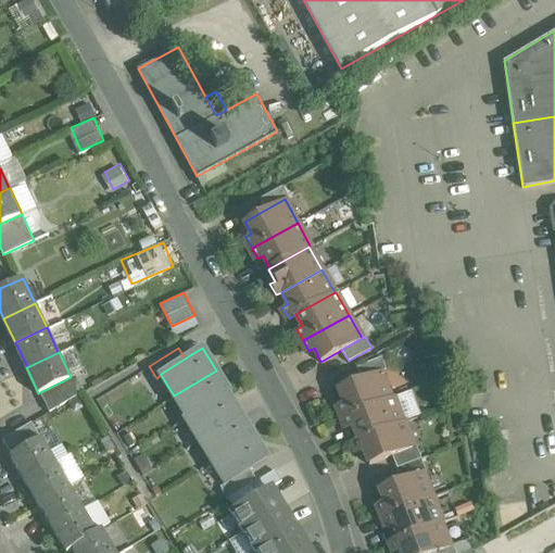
[(381,356),(357,365),(362,377),(379,371),(387,368),(381,356)]
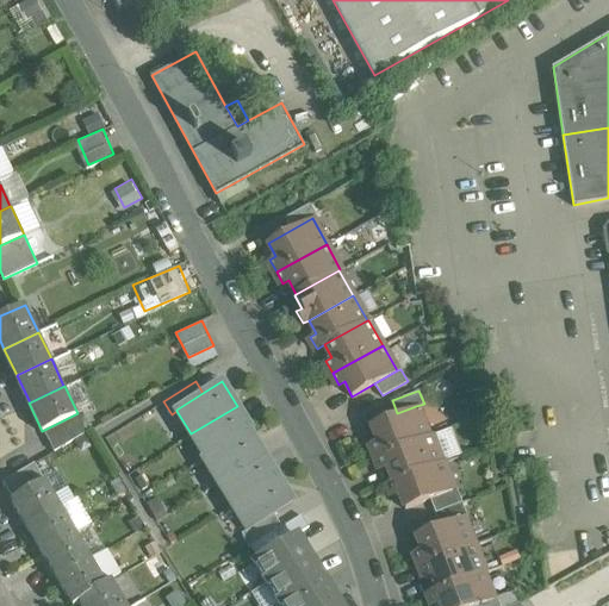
[(237,406),(191,433),(205,457),(203,458),(204,458),(252,429),(237,406)]
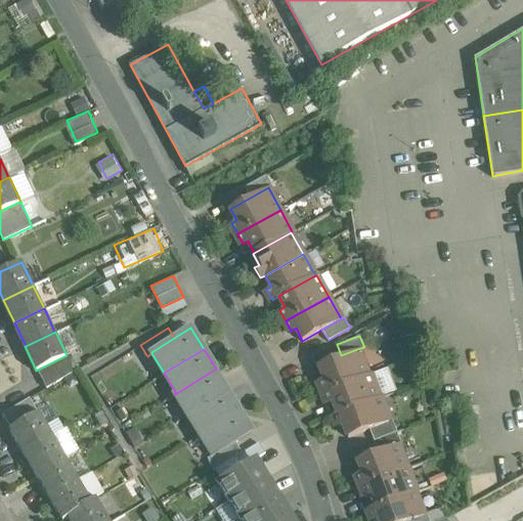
[(341,355),(319,364),(324,378),(319,380),(323,392),(367,375),(357,349),(341,355)]
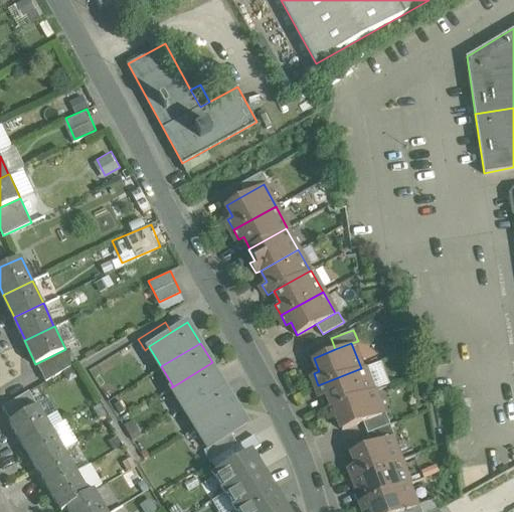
[(65,349),(37,363),(46,380),(77,362),(69,347),(65,349)]
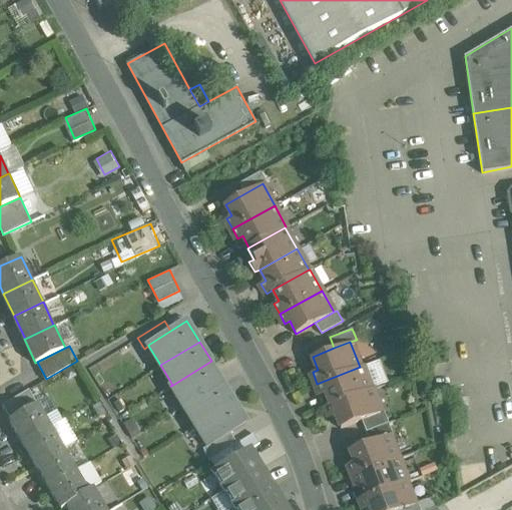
[(211,361),(171,386),(183,406),(221,382),(210,363),(211,362),(211,361)]
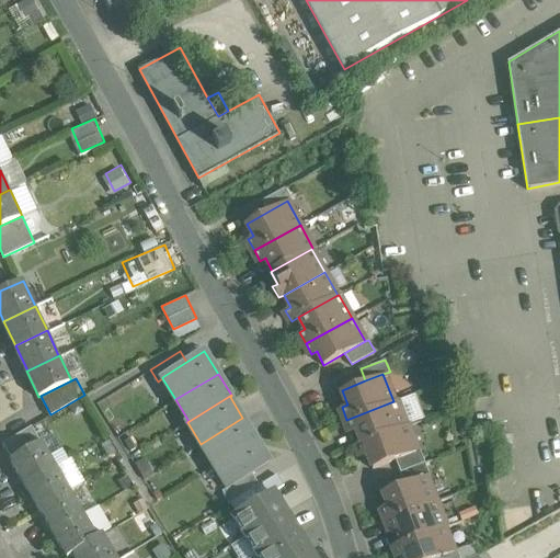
[(393,401),(346,420),(351,431),(356,429),(362,442),(406,425),(396,401),(393,401)]
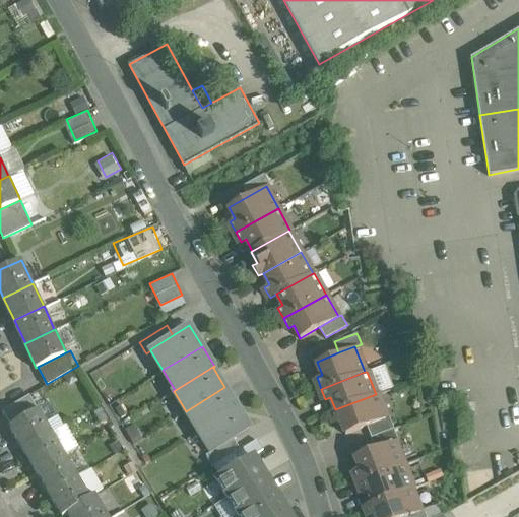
[(224,387),(186,411),(198,432),(238,407),(224,387)]
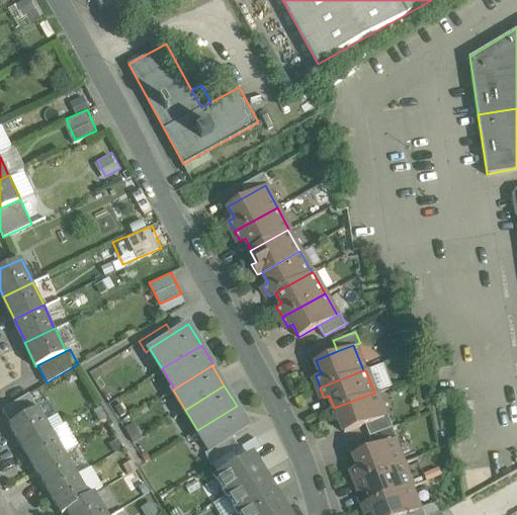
[(334,408),(330,410),(334,421),(340,419),(344,431),(365,423),(384,416),(384,415),(375,393),(374,393),(334,408)]
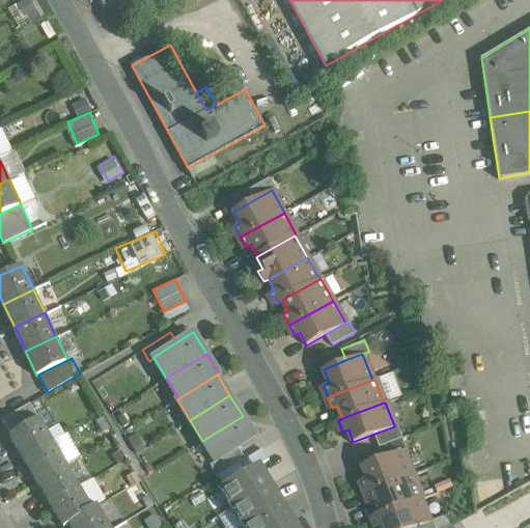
[(243,416),(202,441),(215,461),(216,462),(240,447),(255,437),(243,416)]
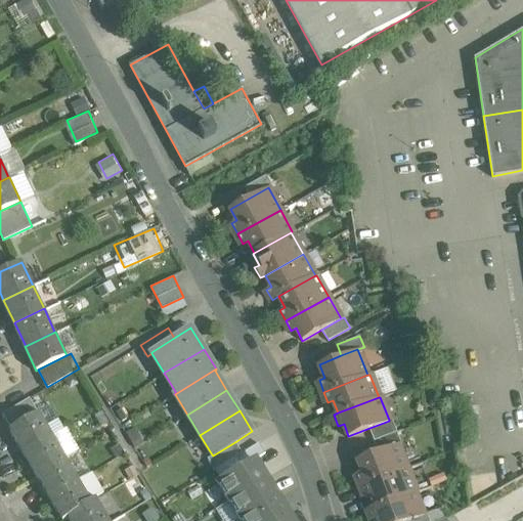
[(39,413),(10,429),(24,451),(52,435),(39,413)]
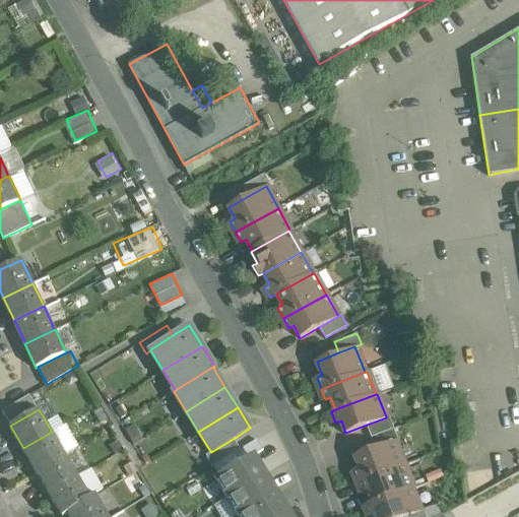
[(386,417),(367,425),(371,436),(394,428),(389,415),(386,416),(386,417)]
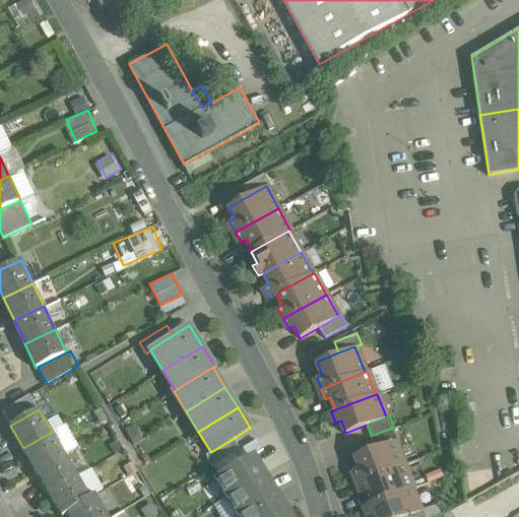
[(394,428),(371,436),(376,447),(395,440),(395,441),(399,440),(394,428)]
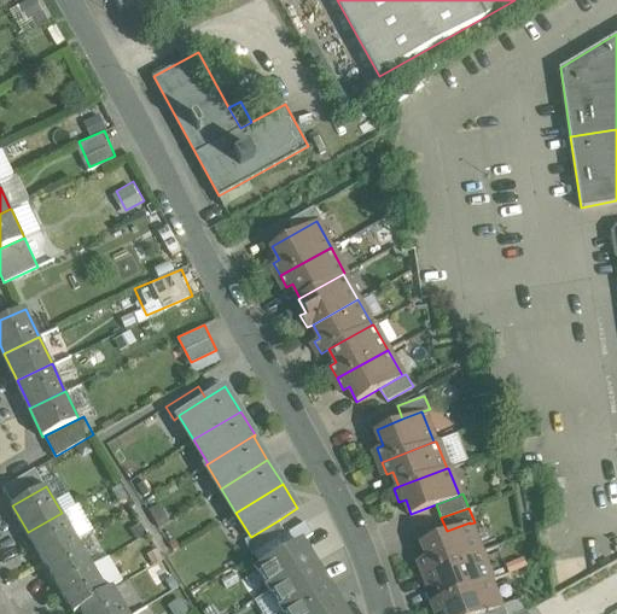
[(62,513),(28,532),(44,559),(77,539),(62,513)]
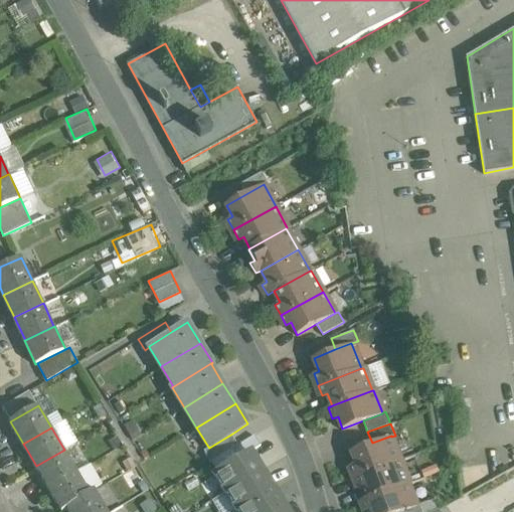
[(232,434),(209,448),(208,447),(204,450),(211,461),(231,449),(238,444),(232,434)]
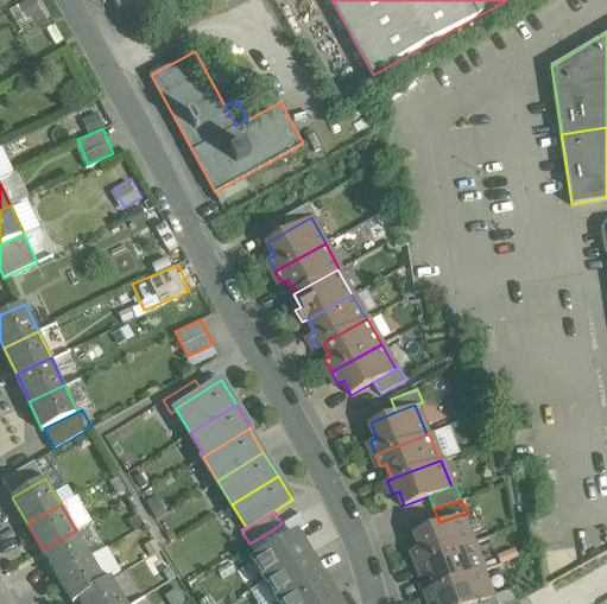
[(282,523),(273,529),(280,541),(295,532),(309,523),(301,512),(282,523)]
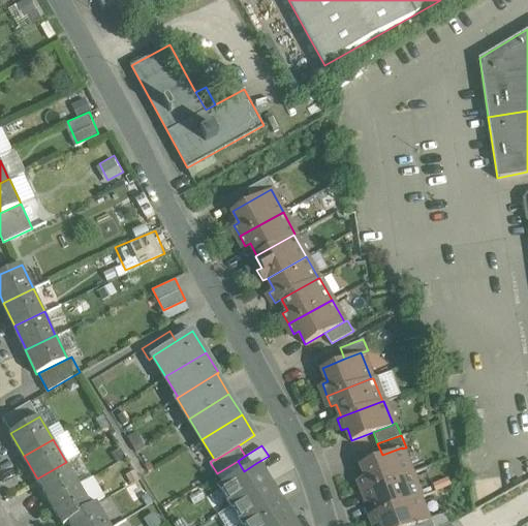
[(382,455),(361,464),(366,476),(361,478),(365,490),(410,471),(402,449),(402,447),(382,455)]
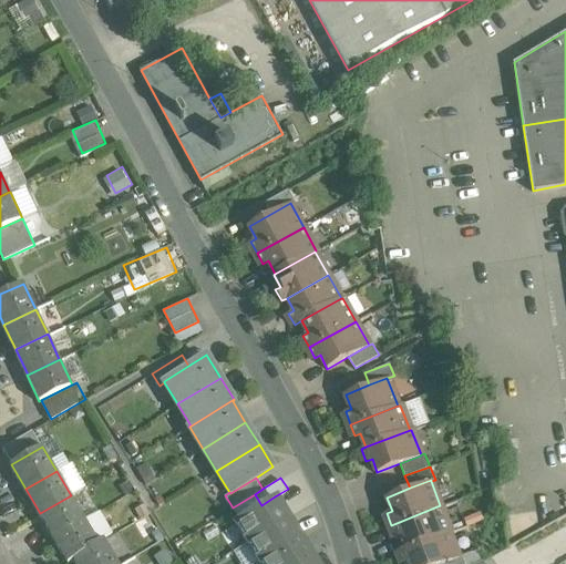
[(71,495),(40,513),(54,537),(84,519),(71,495)]
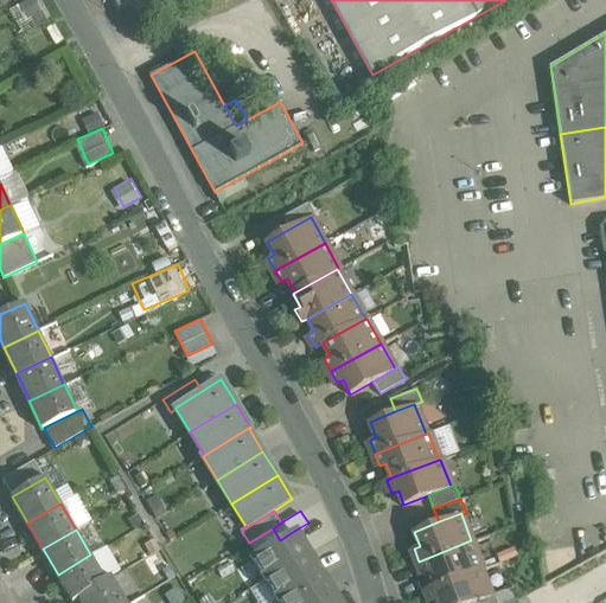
[(308,552),(294,531),(280,540),(254,557),(267,578),(308,552)]
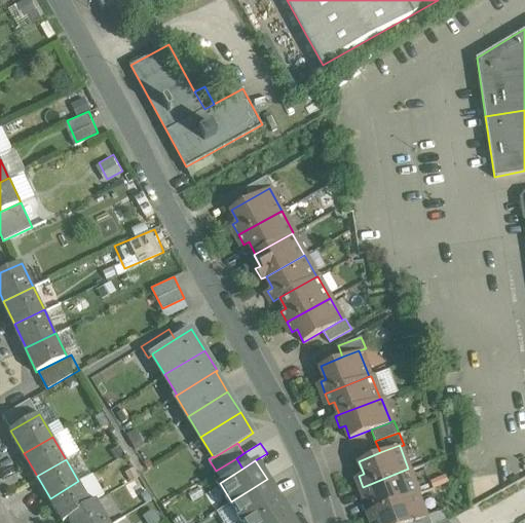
[(408,469),(363,487),(367,497),(372,495),(377,508),(416,493),(417,492),(408,469)]
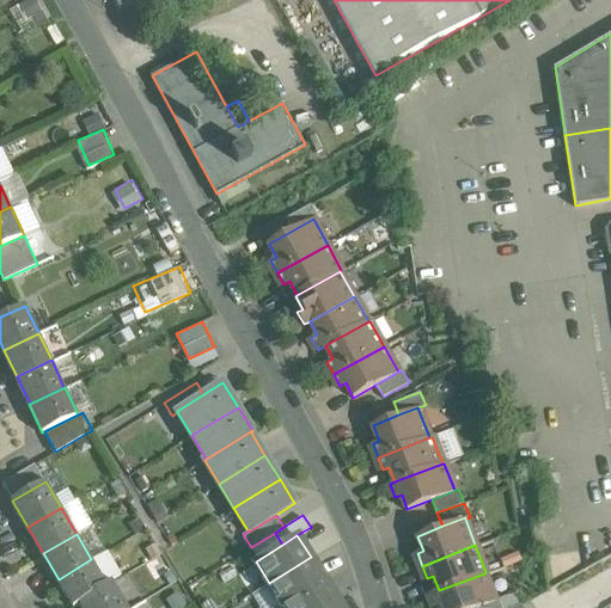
[(311,557),(269,583),(281,603),(323,578),(311,557)]
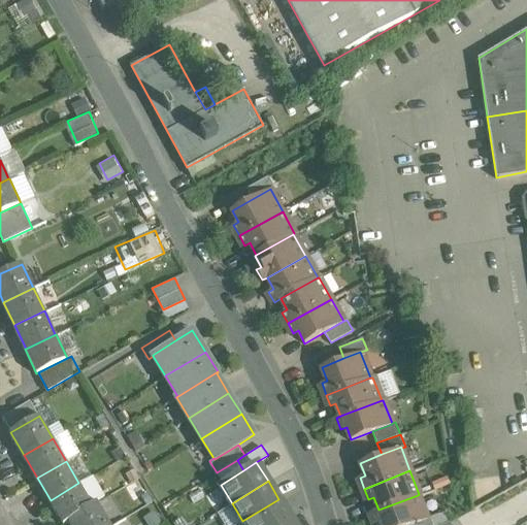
[(78,483),(51,500),(64,523),(69,520),(68,519),(92,505),(91,504),(78,483)]
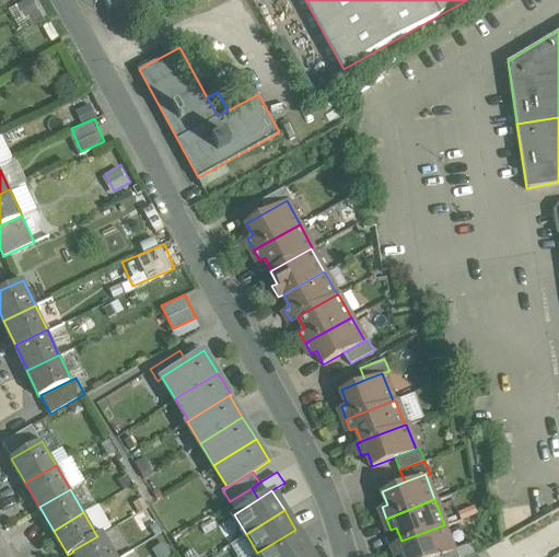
[(402,541),(394,544),(398,555),(404,553),(405,556),(434,556),(453,550),(443,525),(402,541)]
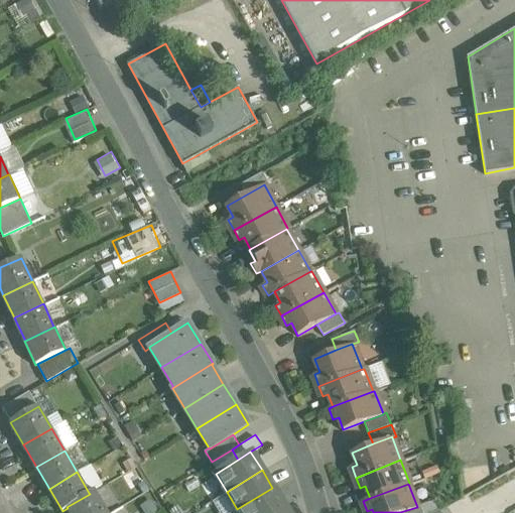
[(272,488),(237,509),(239,512),(270,512),(283,505),(272,488)]
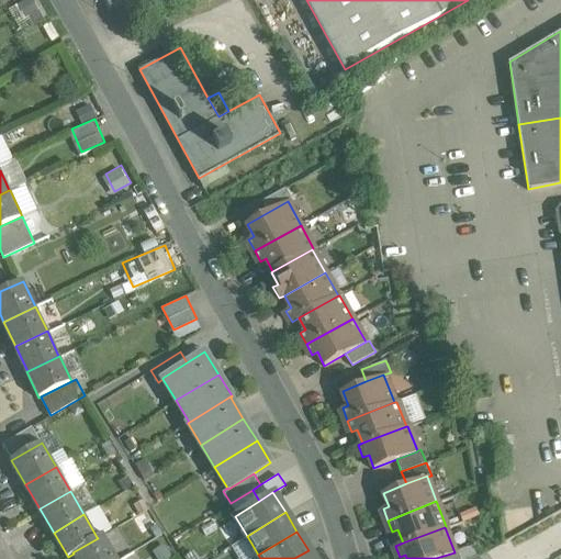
[(98,538),(73,552),(74,554),(76,558),(115,558),(118,558),(103,534),(97,537),(98,538)]
